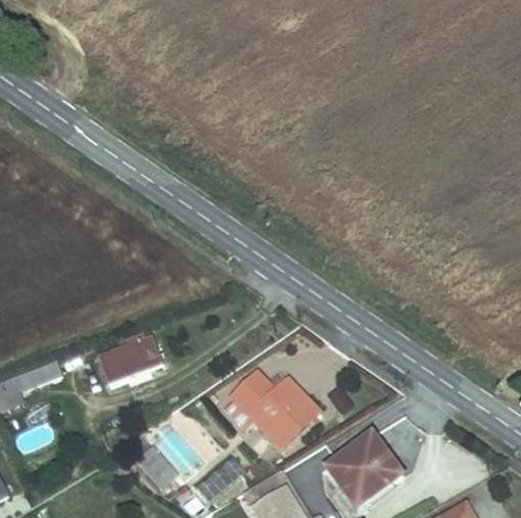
[(153,345),(99,367),(111,391),(131,384),(128,377),(160,363),(153,345)]
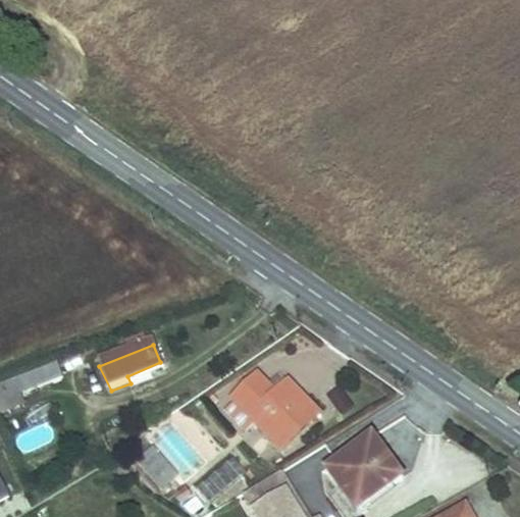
[(57,368),(0,390),(0,404),(62,381),(57,368)]
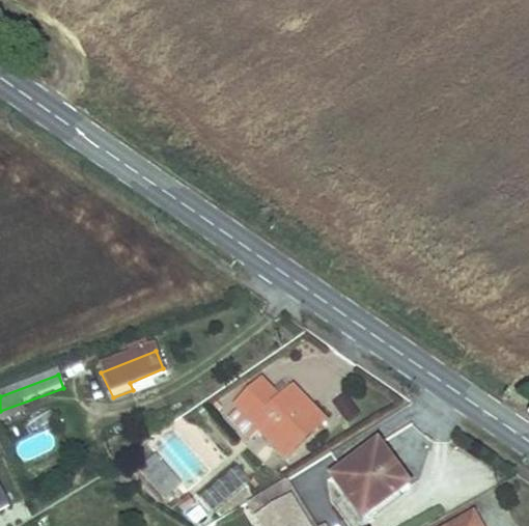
[(244,393),(231,405),(235,409),(225,418),(245,439),(255,428),(283,458),(322,418),(289,387),(275,400),(256,381),(244,393)]
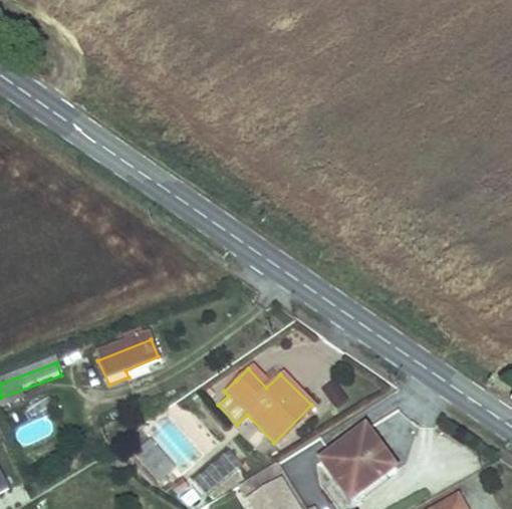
[(201,450),(225,435),(200,394),(175,410),(201,450)]
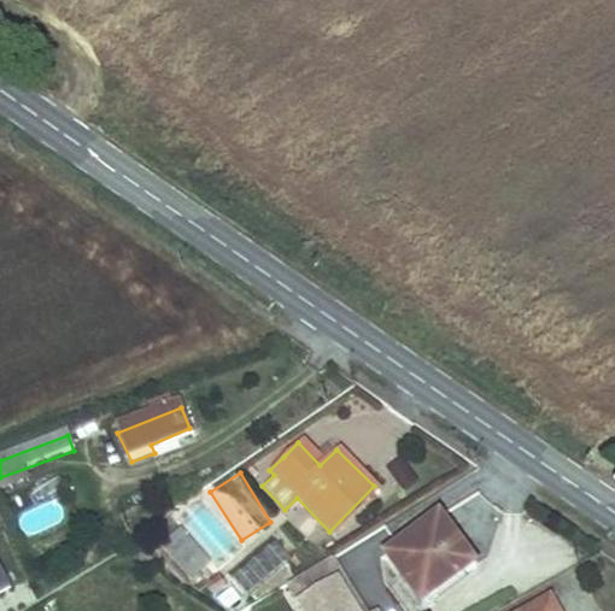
[(440,501),(380,541),(417,598),(478,558),(440,501)]
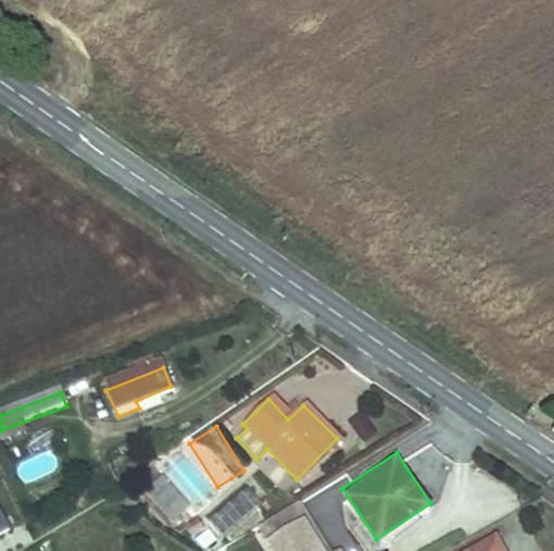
[(161,476),(146,490),(170,516),(185,502),(161,476)]
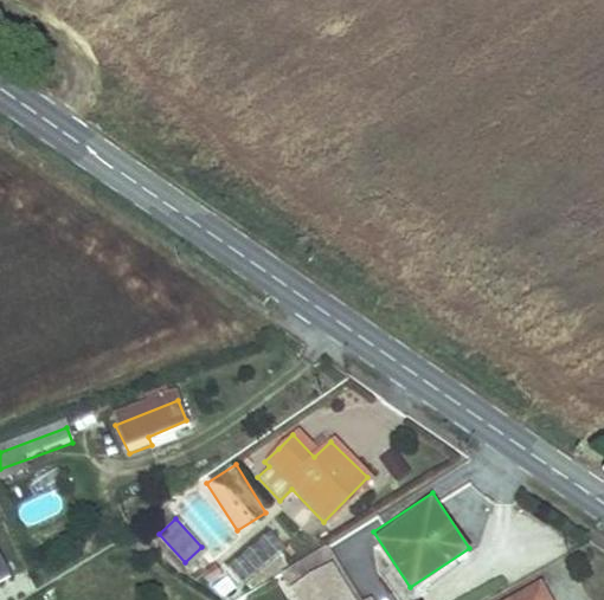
[(242,580),(284,543),(268,524),(225,562),(242,580)]
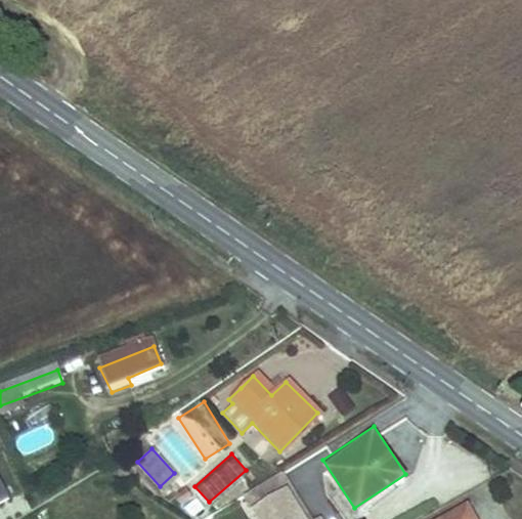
[(240,493),(255,518),(322,518),(319,514),(312,518),(281,469),(240,493)]
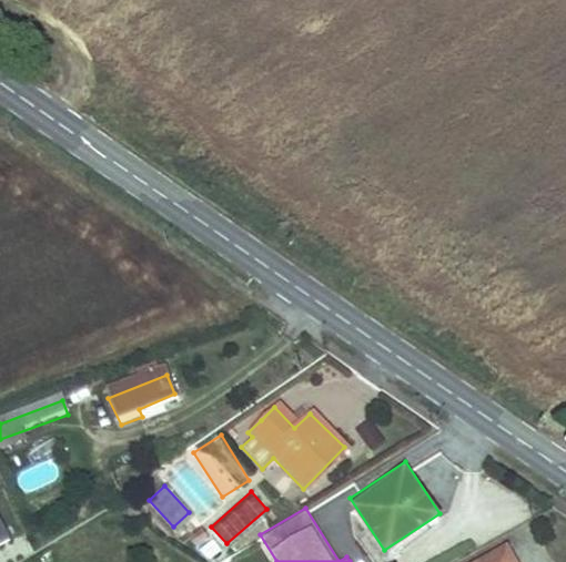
[(509,561),(499,542),(463,561),(509,561)]
